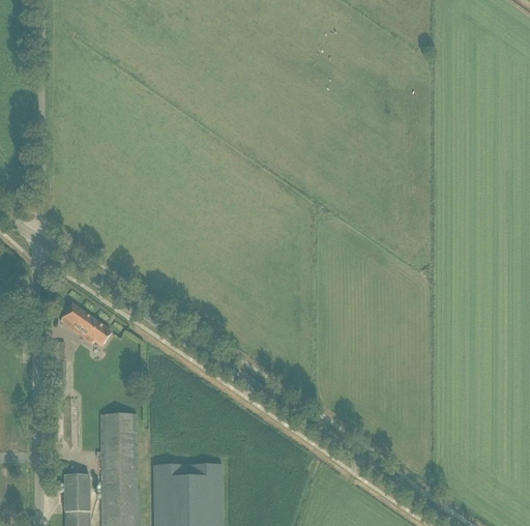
[(92,342),(94,339),(101,344),(111,330),(71,302),(63,314),(69,319),(66,323),(92,342)]
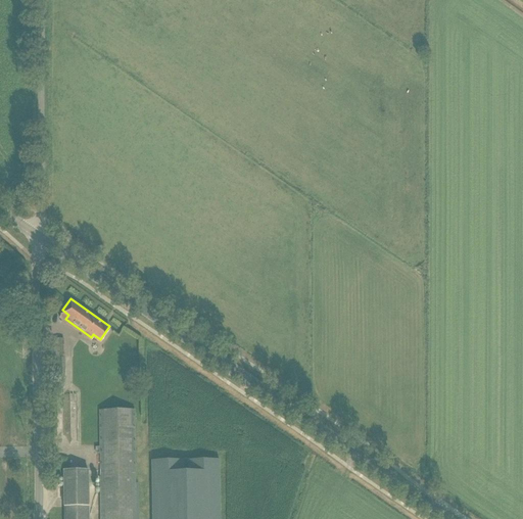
[(64,355),(55,355),(55,375),(64,375),(64,355)]
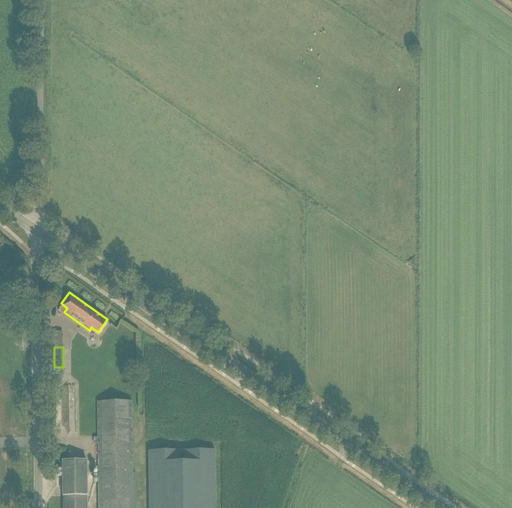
[(132,507),(131,398),(97,398),(98,507),(132,507)]
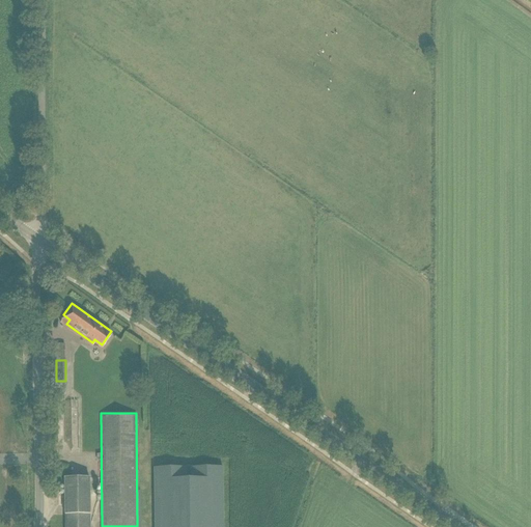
[(155,526),(222,526),(222,464),(155,465),(155,526)]
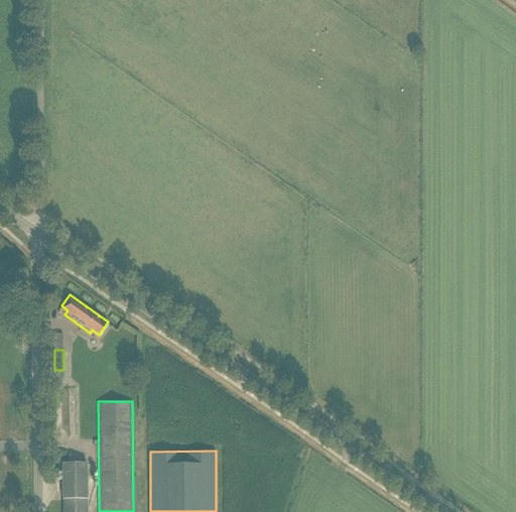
[(62,461),(62,511),(87,511),(87,461),(62,461)]
